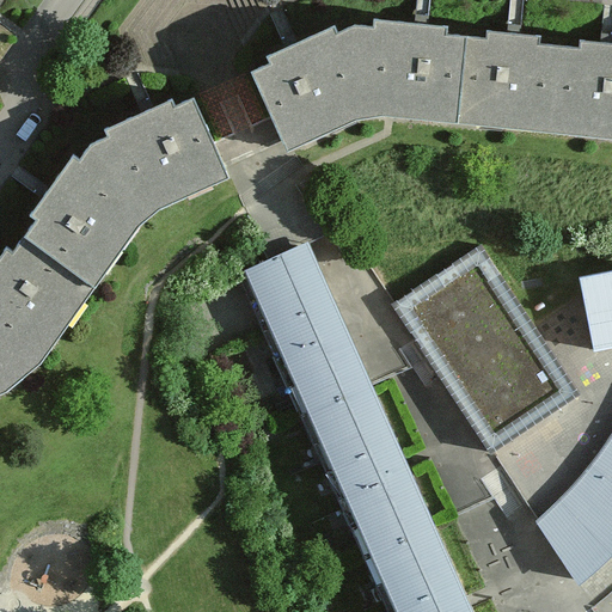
[(287,150),(355,120),(384,116),(391,117),(611,139),(611,44),(581,41),(580,50),(539,46),(540,37),(487,32),(485,40),(446,36),(447,28),(375,20),(374,29),(357,26),(338,35),(334,28),(268,56),(271,65),(252,73),(287,150)]
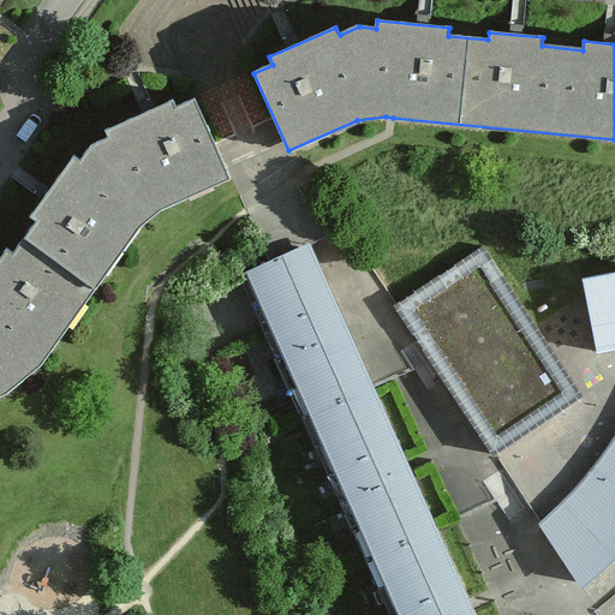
[(0,396),(7,394),(42,365),(142,228),(162,208),(228,178),(193,101),(175,108),(172,102),(106,131),(111,138),(94,145),(83,162),(75,156),(30,219),(36,222),(17,254),(10,249),(0,261),(0,396)]
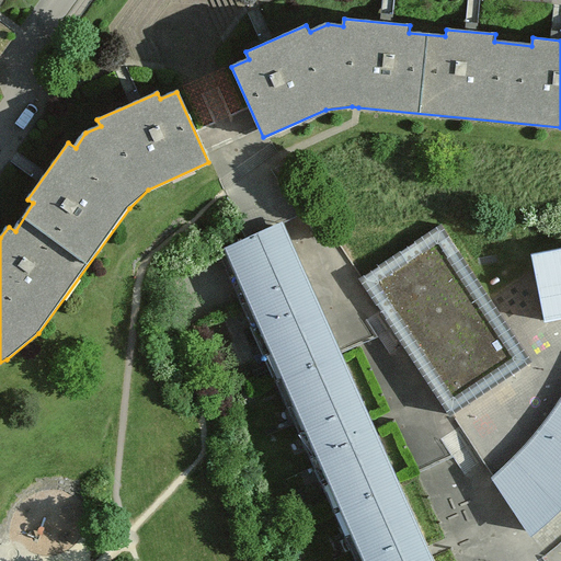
[(438,560),(283,217),(217,247),(363,560),(438,560)]
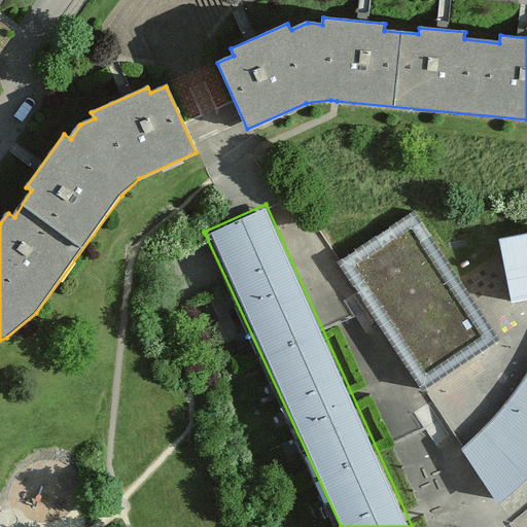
[(499,335),(415,207),(337,257),(423,388),(499,335)]
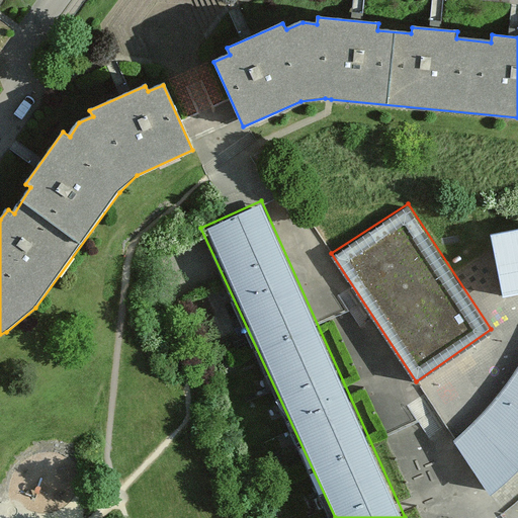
[(517,221),(490,227),(503,295),(517,292),(517,221)]
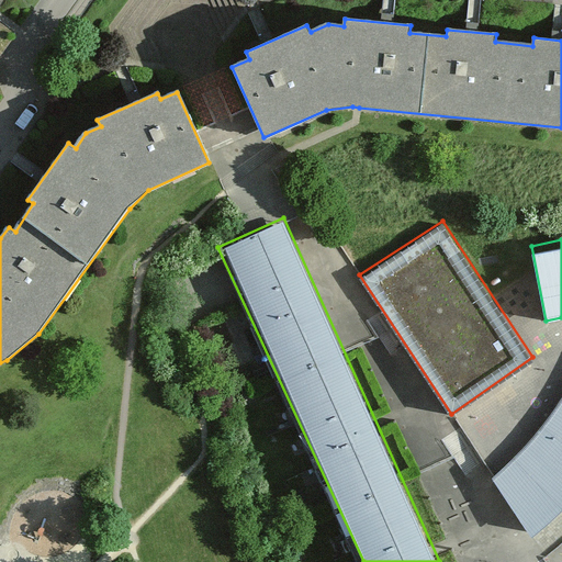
[(561,391),(550,414),(491,474),(527,531),(561,499),(561,391)]
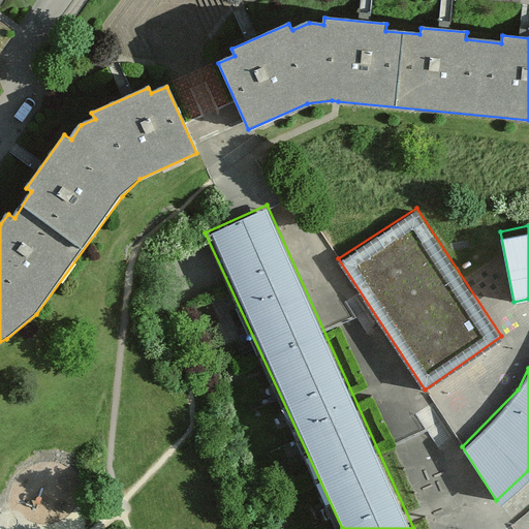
All buildings are outlined.
